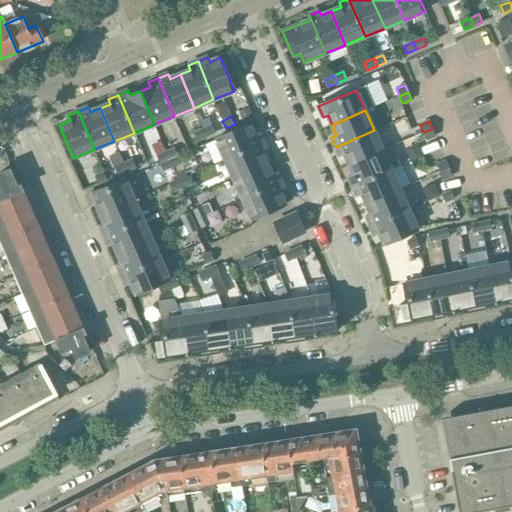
[(249,124),(207,143),(216,163),(225,159),(263,142),(258,133),(253,135),(249,124)]
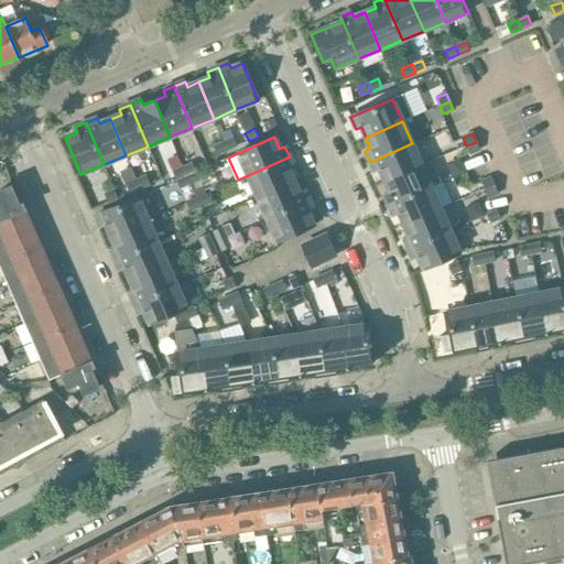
[(224,142),(227,151),(237,145),(234,138),(224,142)]
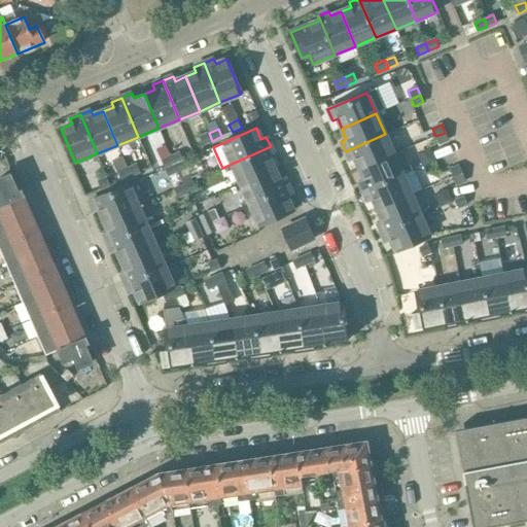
[(212,141),(209,133),(200,137),(203,145),(212,141)]
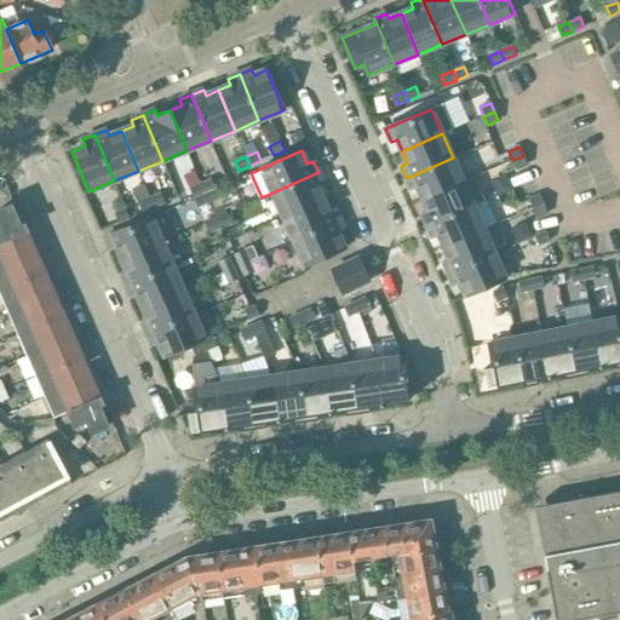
[(523,156),(512,160),(516,170),(527,165),(523,156)]
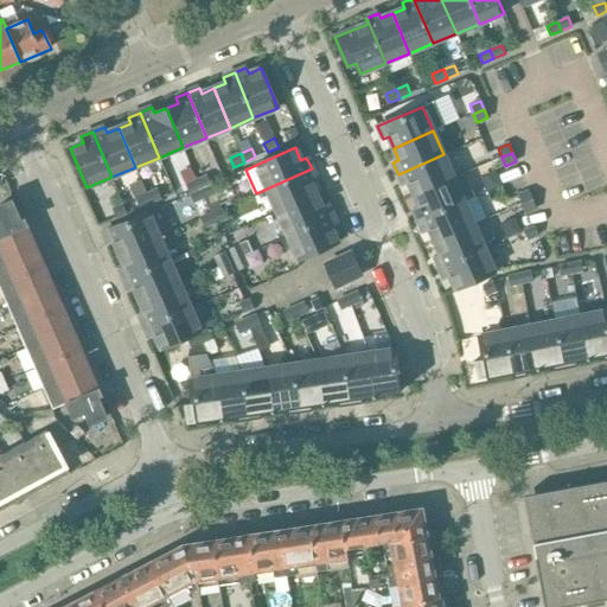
[(454,178),(443,154),(398,174),(403,186),(409,184),(414,195),(454,178)]
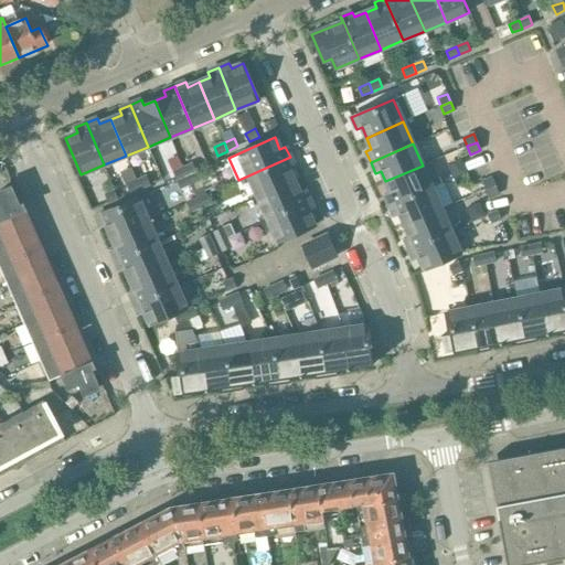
[(248,176),(258,198),(295,181),(289,170),(295,168),(290,157),(248,176)]
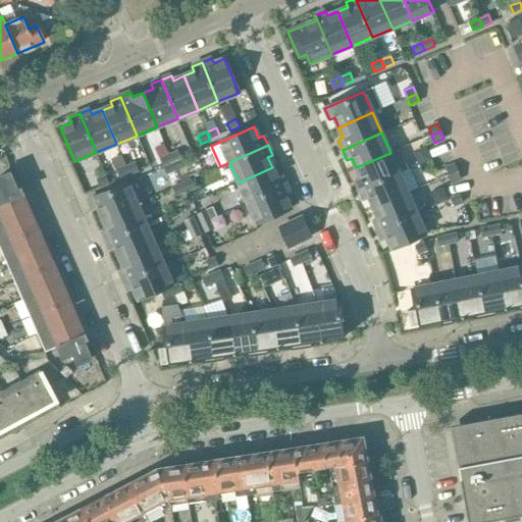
[(177,150),(168,155),(172,163),(181,159),(177,150)]
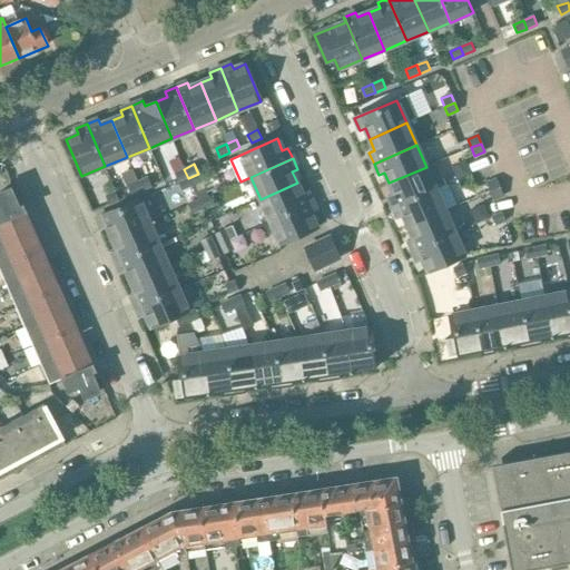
[(435,189),(426,167),(389,183),(394,194),(389,196),(393,207),(435,189)]
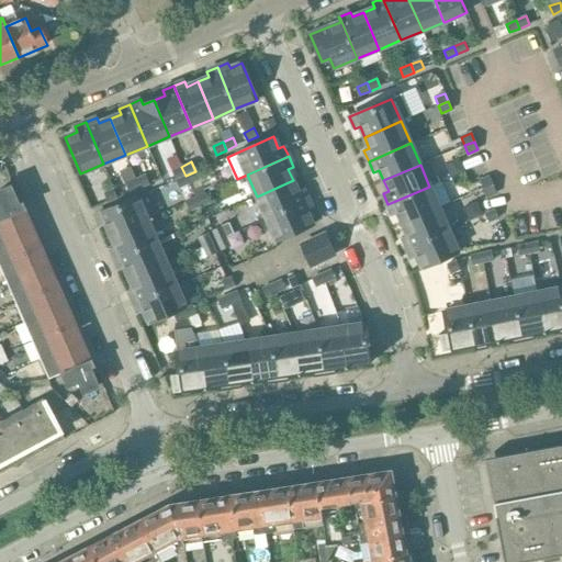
[(181,167),(170,171),(175,180),(186,176),(181,167)]
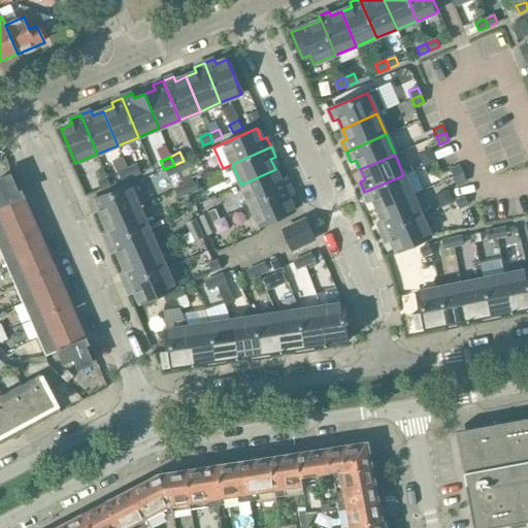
[(184,161),(174,165),(177,173),(188,169),(184,161)]
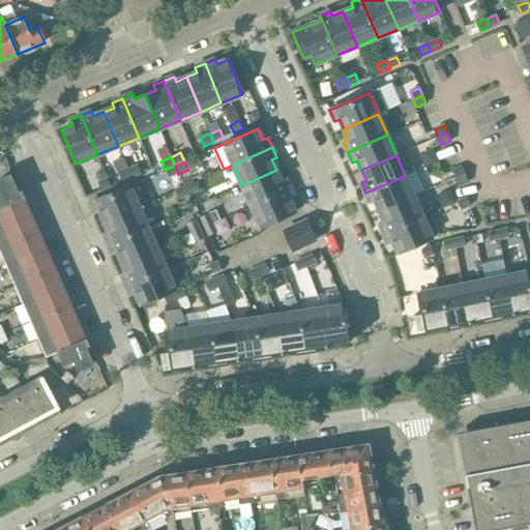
[(141,174),(137,165),(127,169),(131,178),(141,174)]
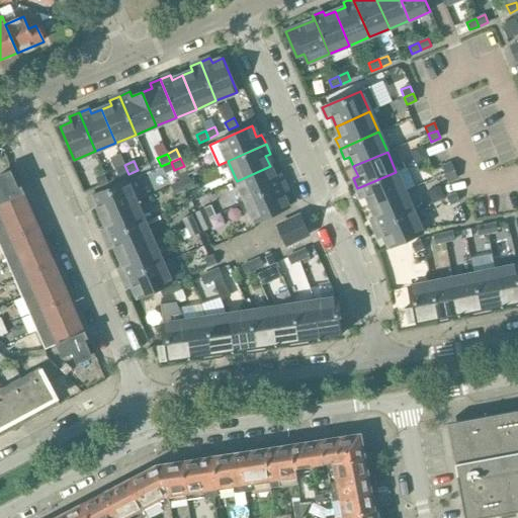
[(171,162),(161,166),(165,174),(174,170),(171,162)]
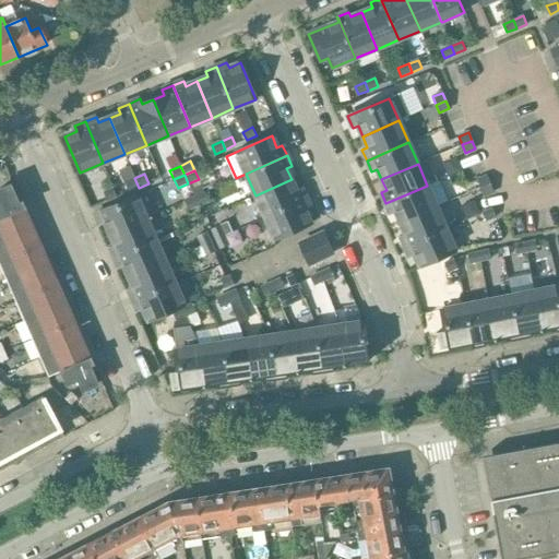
[(480,188),(490,183),(487,176),(477,180),(480,188)]
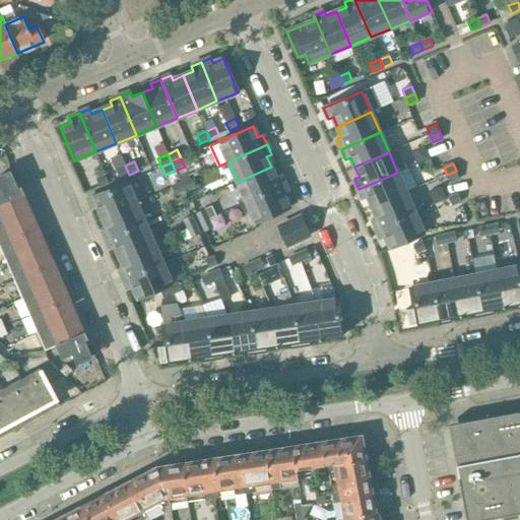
[(115,170),(120,180),(129,175),(125,166),(115,170)]
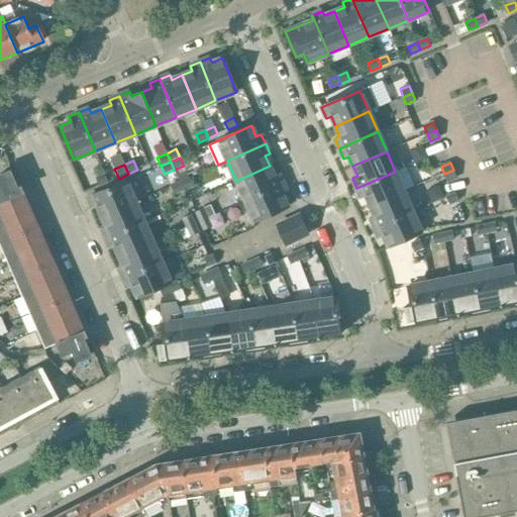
[(236,181),(244,201),(283,184),(279,174),(274,176),(270,166),(236,181)]
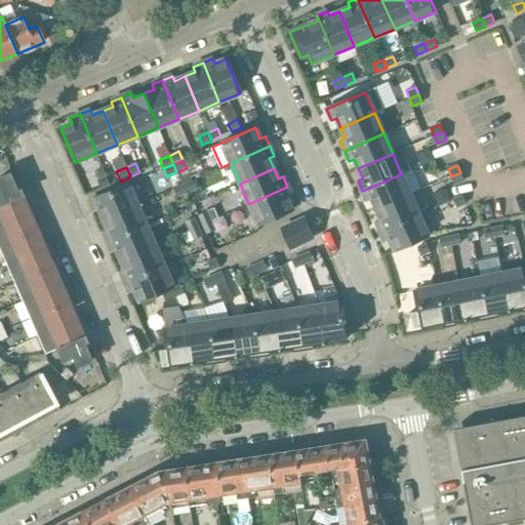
[(187,169),(177,173),(183,183),(191,178),(187,169)]
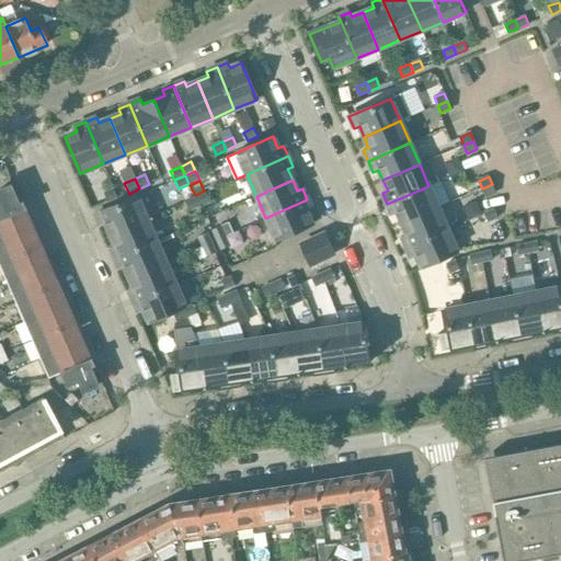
[(492,184),(482,189),(485,197),(495,193),(492,184)]
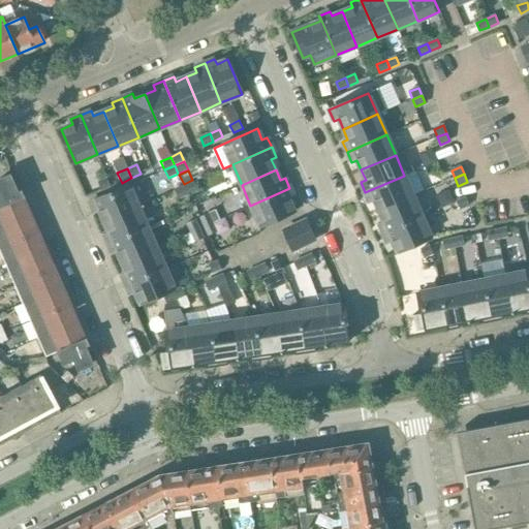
[(0,206),(24,197),(14,177),(11,178),(10,175),(0,179),(0,188),(1,192),(0,192),(0,206)]
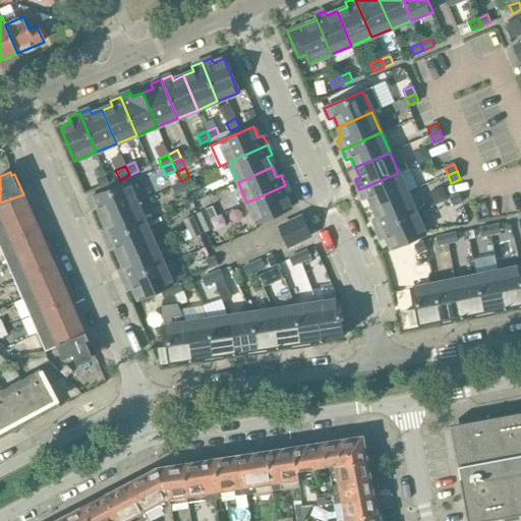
[(407,192),(398,173),(359,189),(364,199),(368,197),(372,208),(407,192)]
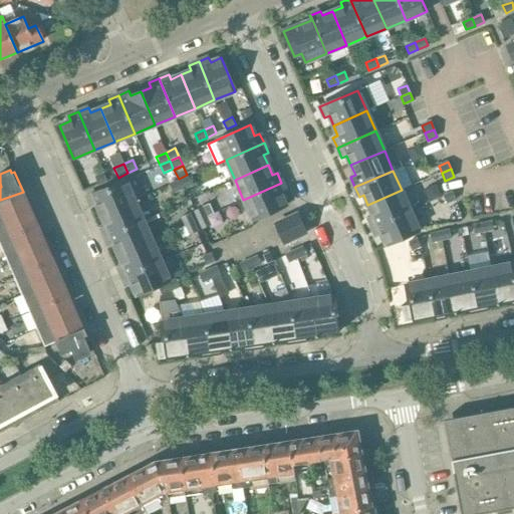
[(104,174),(95,178),(98,185),(107,181),(104,174)]
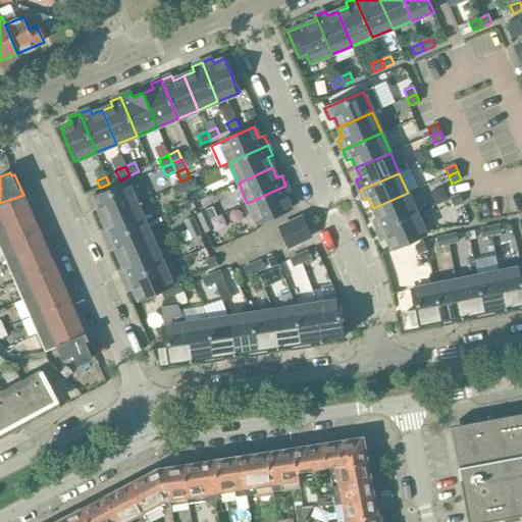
[(195,189),(191,178),(180,183),(186,193),(195,189)]
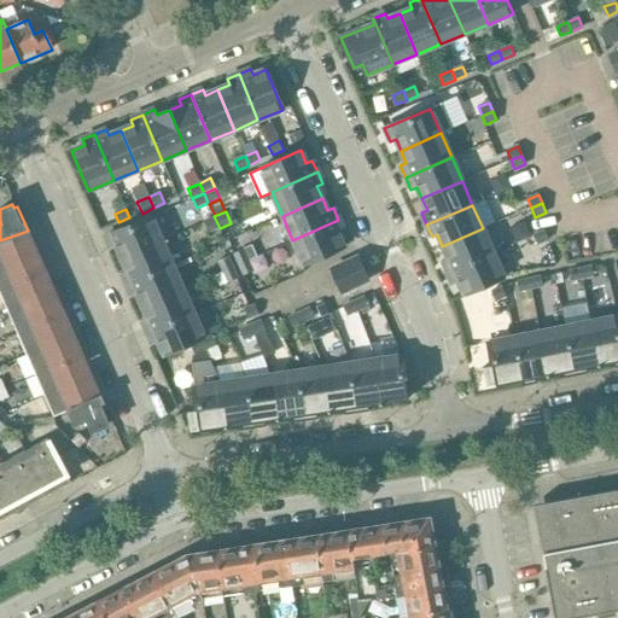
[(122,258),(162,242),(151,216),(105,237),(111,250),(116,246),(122,258)]
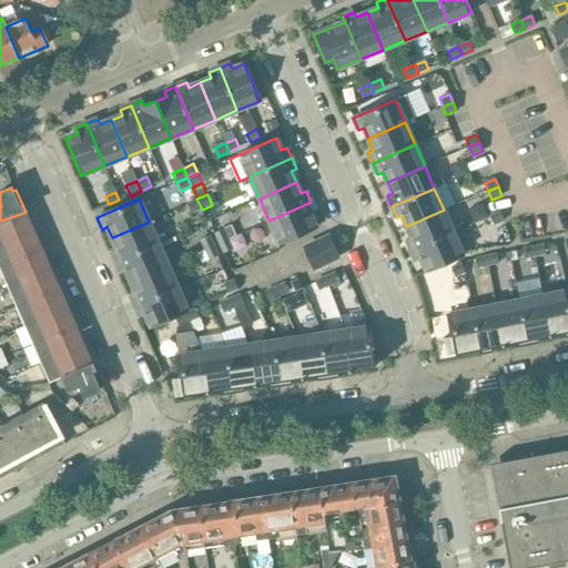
[(186,203),(191,214),(202,210),(196,199),(186,203)]
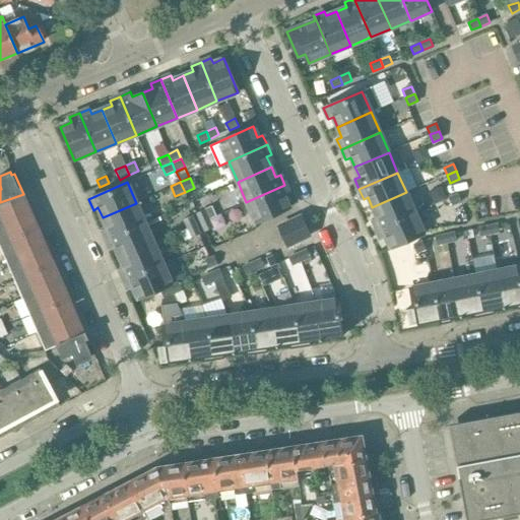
[(284,185),(246,202),(256,222),(289,208),(284,197),(289,195),(284,185)]
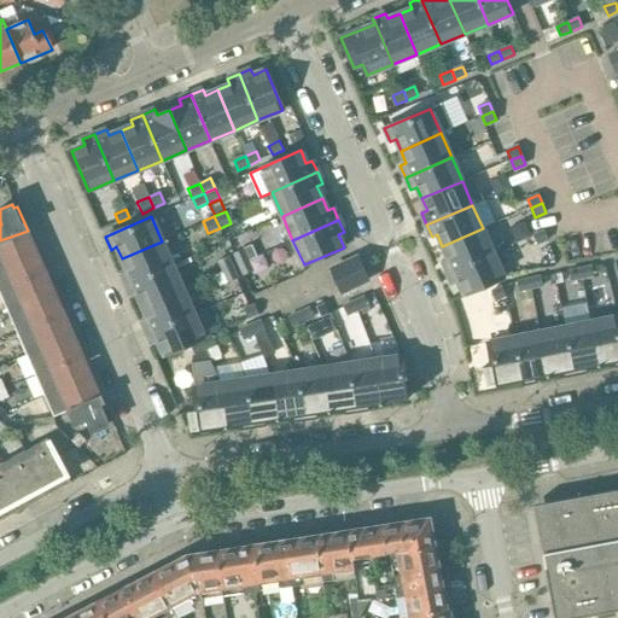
[(494,252),(483,228),(442,246),(448,258),(442,261),(447,273),(494,252)]
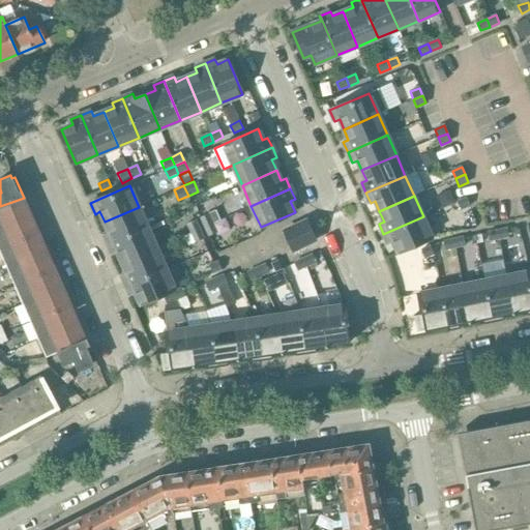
[(0,228),(31,214),(24,198),(0,206),(0,228)]
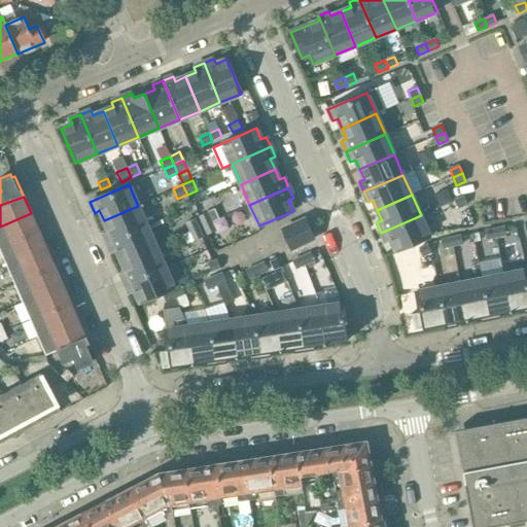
[(458,208),(467,205),(464,197),(455,201),(458,208)]
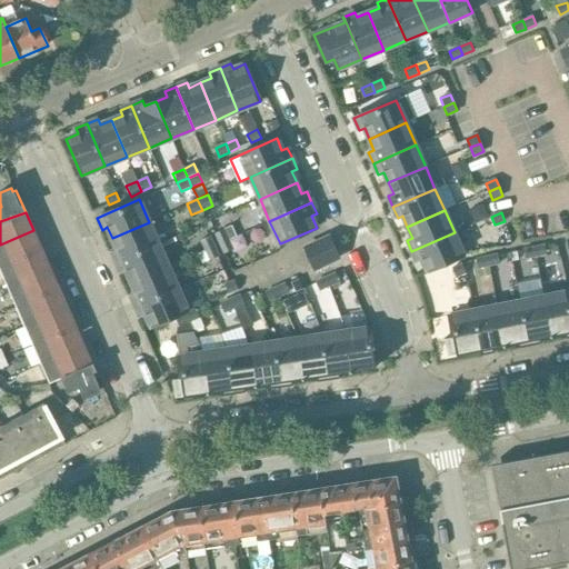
[(158,245),(149,222),(112,238),(117,249),(111,251),(117,262),(158,245)]
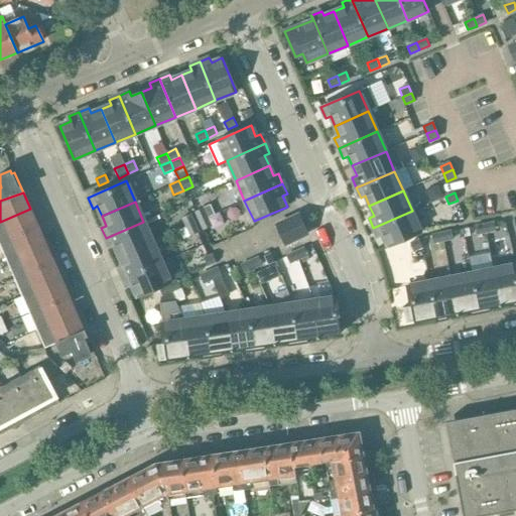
[(0,222),(0,243),(38,226),(30,209),(0,222)]
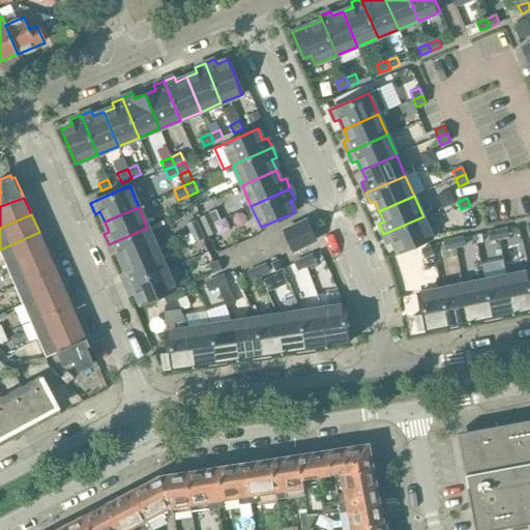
[(205,227),(212,224),(208,214),(201,217),(205,227)]
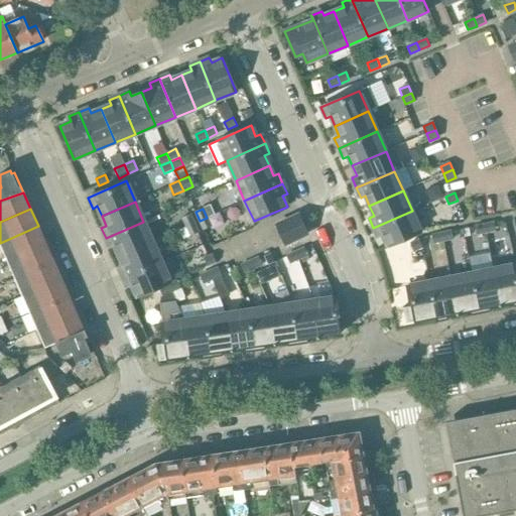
[(387,246),(421,232),(412,211),(373,228),(378,238),(383,236),(387,246)]
